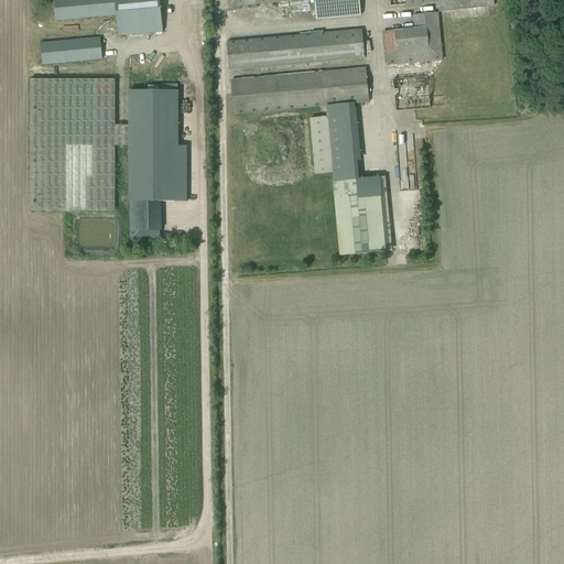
[(54,0),(56,21),(116,15),(118,36),(162,32),(159,0),(54,0)]
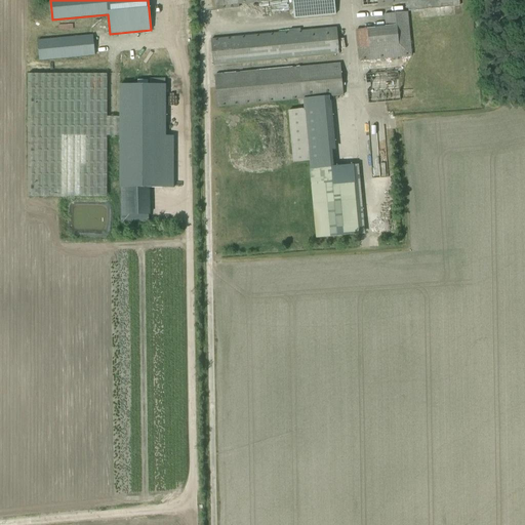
[(273,0),(293,0),(295,17),(335,13),(333,0),(215,0),(216,10),(238,7),(238,3),(273,0)]
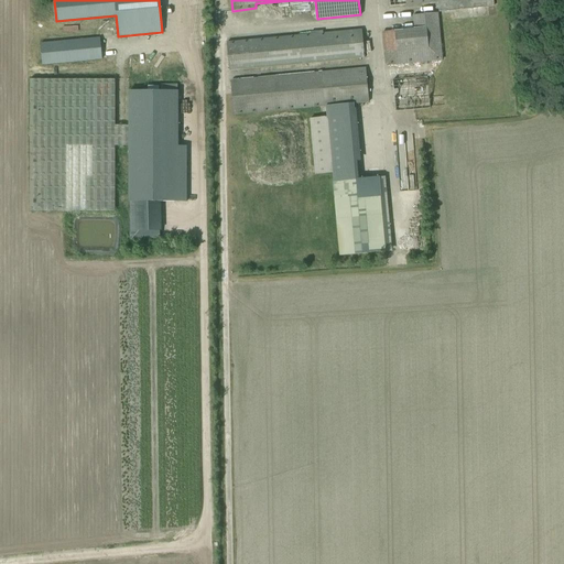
[(388,0),(389,8),(437,3),(438,12),(495,8),(492,0),(388,0)]
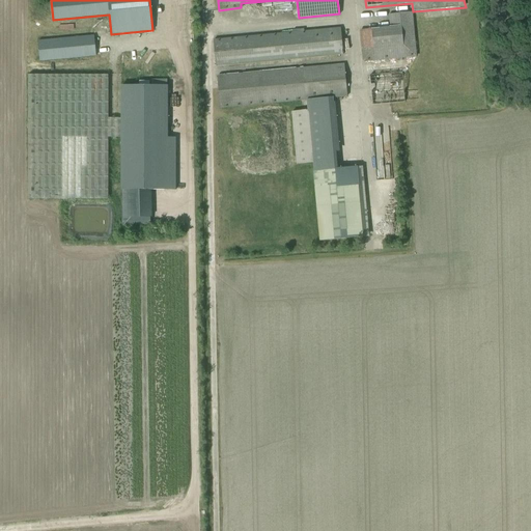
[(359,30),(363,63),(417,58),(413,12),(388,15),(389,27),(359,30)]
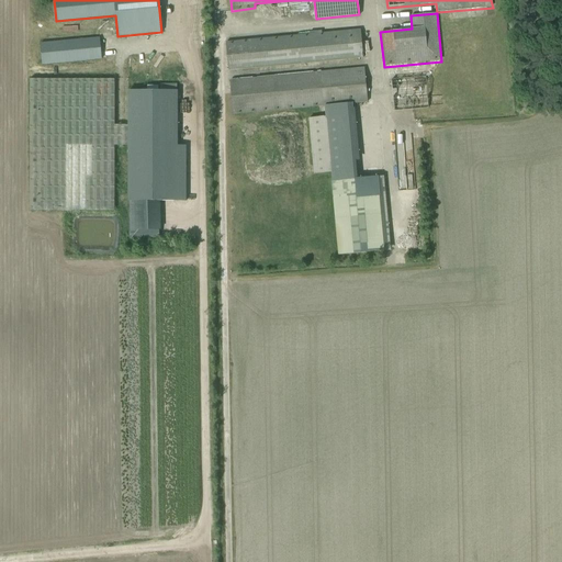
[(363,58),(360,33),(340,35),(340,33),(336,33),(336,35),(226,46),(228,70),(363,58)]
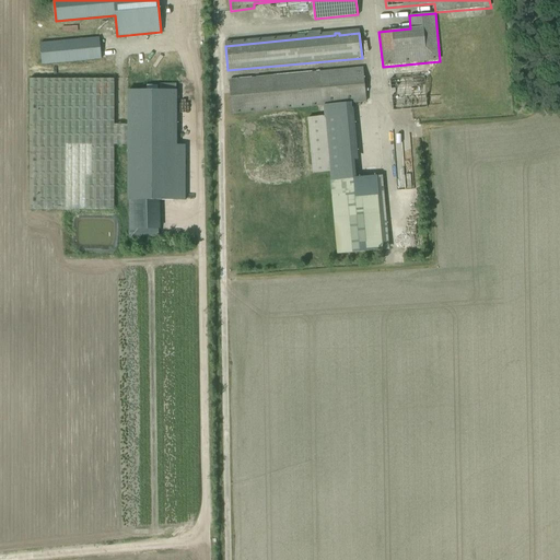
[(39,44),(42,65),(101,59),(98,38),(39,44)]
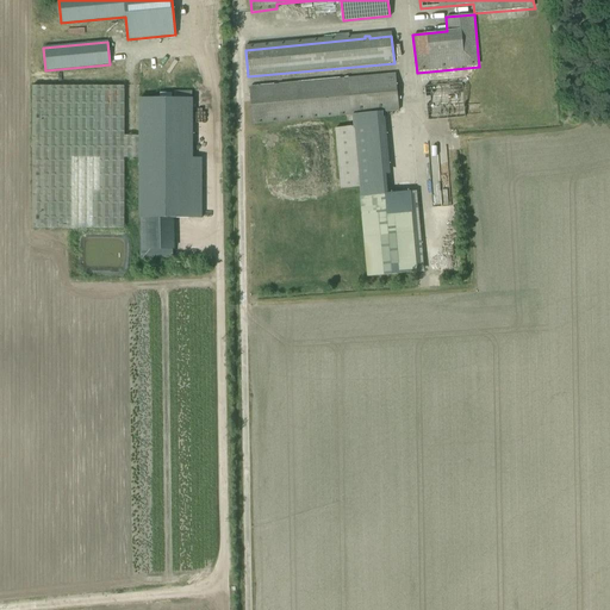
[(253,124),(399,111),(396,74),(249,88),(253,124)]
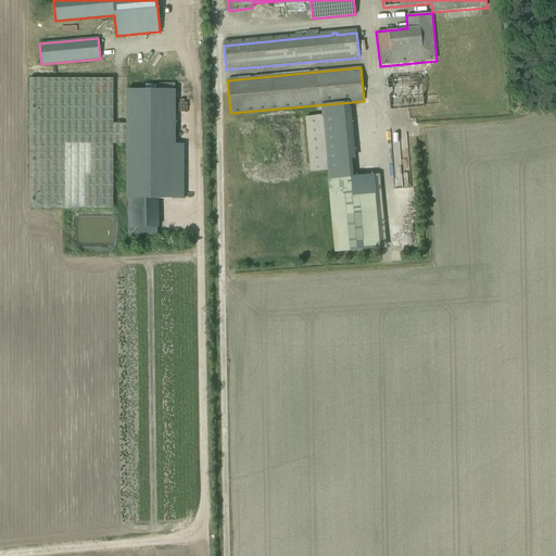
[(425,108),(421,75),(386,79),(389,111),(425,108)]
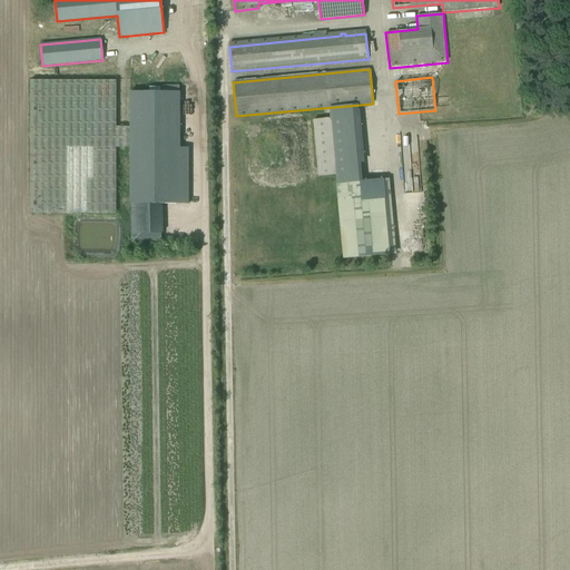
[(30,215),(116,215),(116,148),(130,148),(130,128),(116,127),(116,81),(30,81),(30,215)]
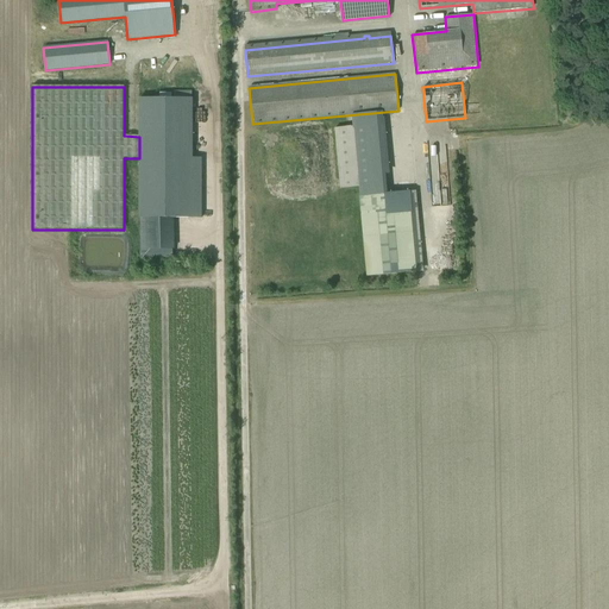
[(139,158),(139,219),(190,219),(192,99),(139,99),(139,137),(139,158)]
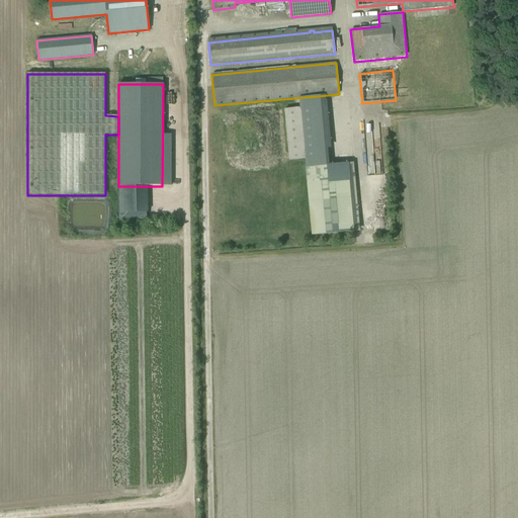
[(284,109),(288,162),(305,160),(300,107),(284,109)]
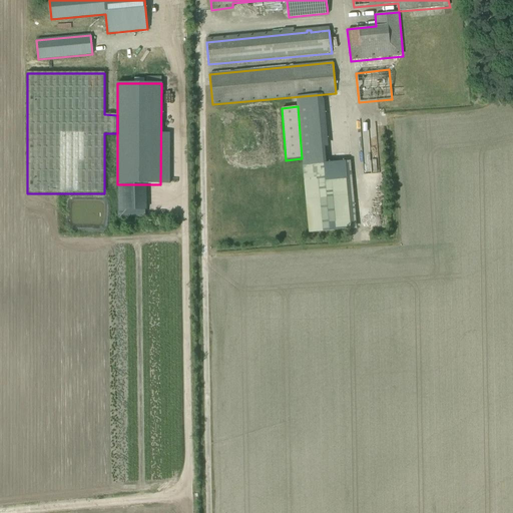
[(350,161),(303,165),(309,233),(357,229),(350,161)]
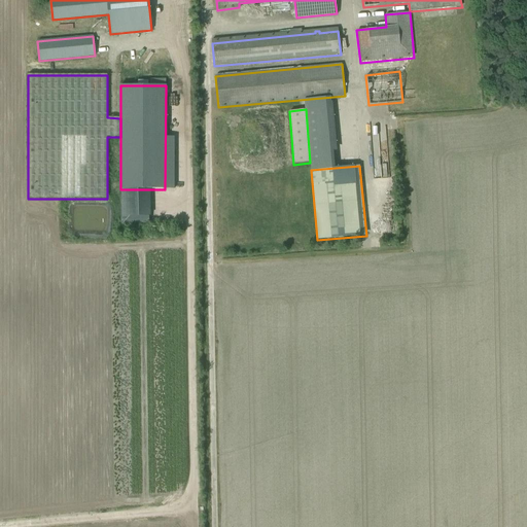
[(148,189),(121,189),(121,191),(121,224),(148,224),(148,190),(148,189)]
